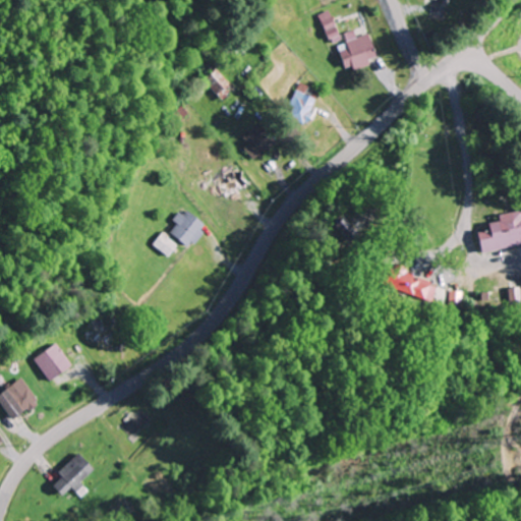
[(427,0),(428,14),(444,14),(444,0),(427,0)]
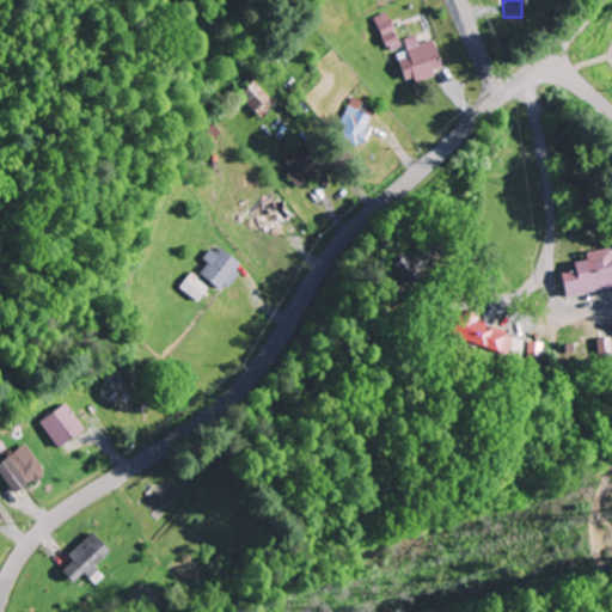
[(407,84),(445,69),(432,38),(395,54),(407,84)]
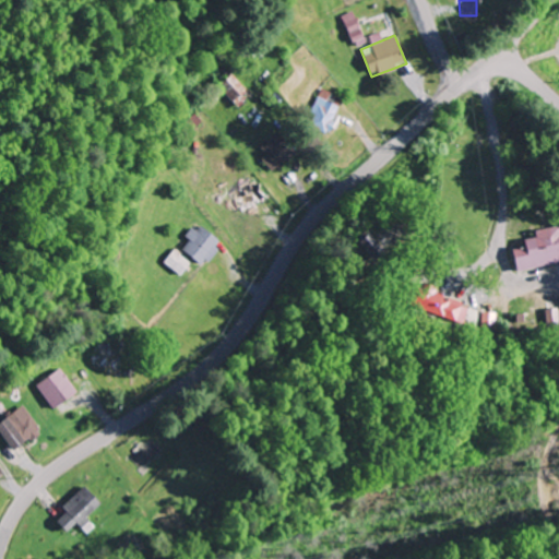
[(216,84),(234,106),(249,94),(232,72),(216,84)]
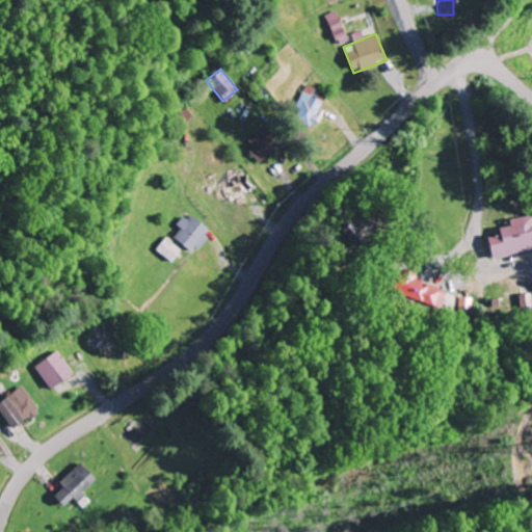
[(325,92),(306,83),(289,116),(309,126),(325,92)]
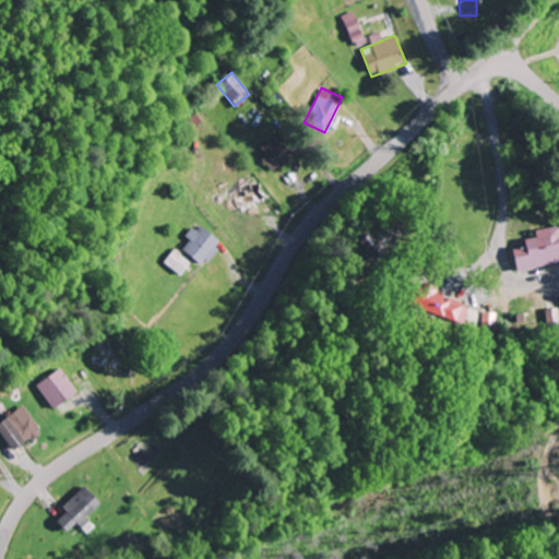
[(256,149),(272,169),(295,152),(278,131),(256,149)]
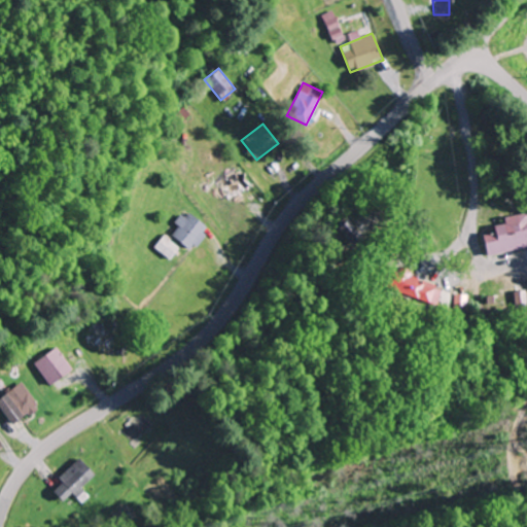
[(224,199),(249,185),(239,166),(213,179),(224,199)]
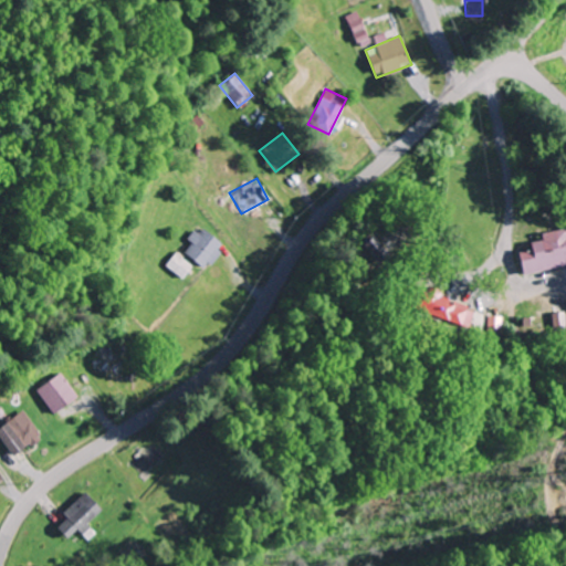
[(188,239),(191,243),(184,251),(201,269),(223,247),(201,226),(188,239)]
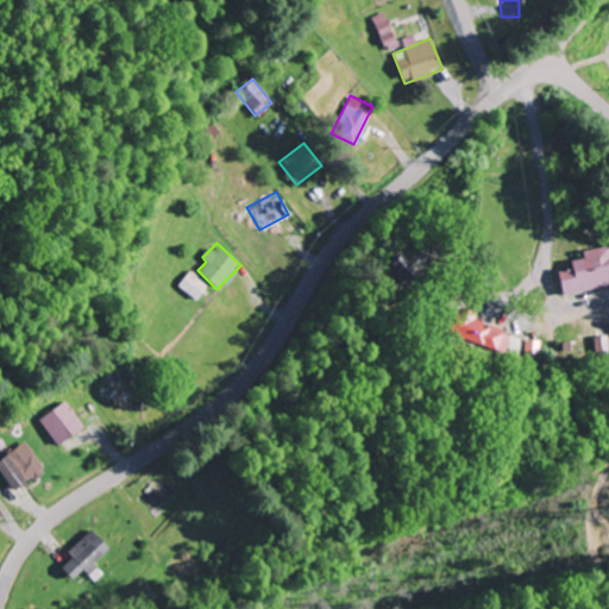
[(608,250),(606,251),(604,245),(577,250),(578,257),(565,259),(566,268),(554,270),(559,294),(608,283),(608,250)]
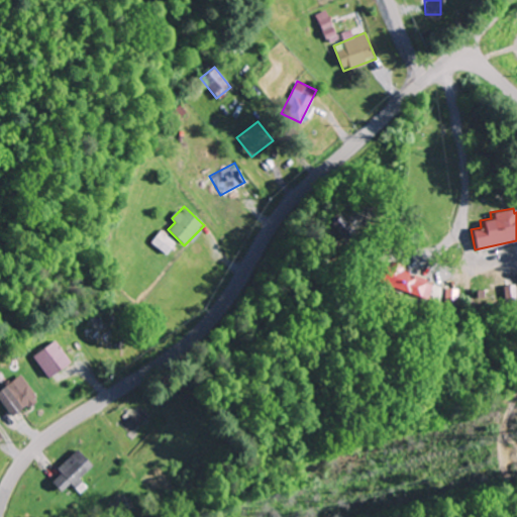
[(47,377),(70,360),(54,338),(31,355),(47,377)]
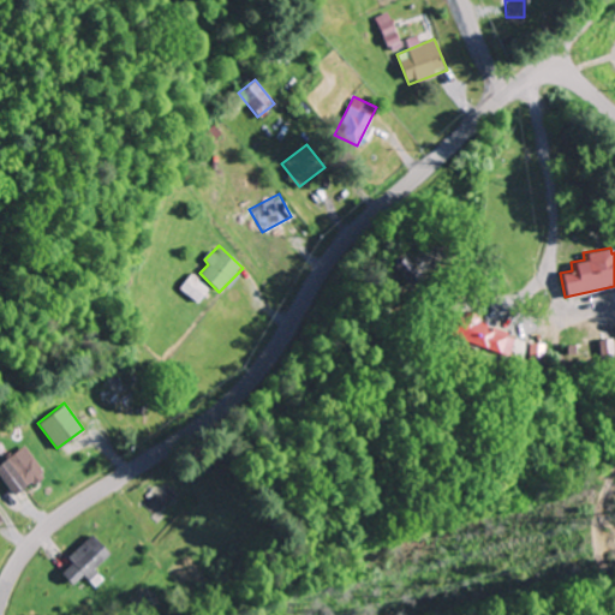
[(0,482),(9,495),(42,471),(24,443),(0,459),(0,482)]
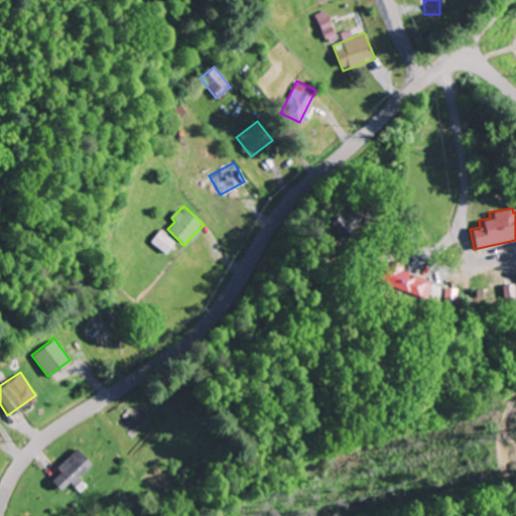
[(62,494),(95,467),(79,447),(55,468),(59,472),(50,480),(62,494)]
